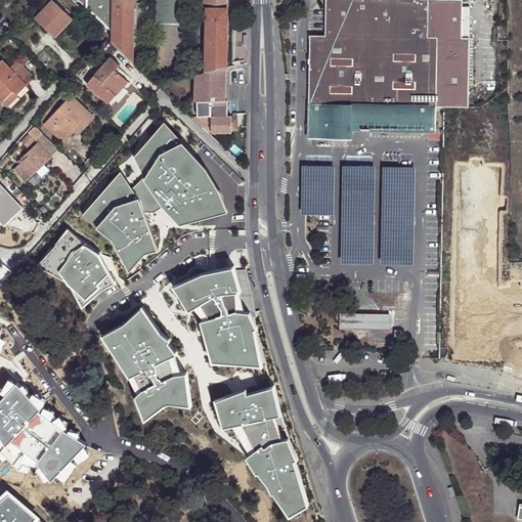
[(75,0),(85,9),(85,0),(75,0)]
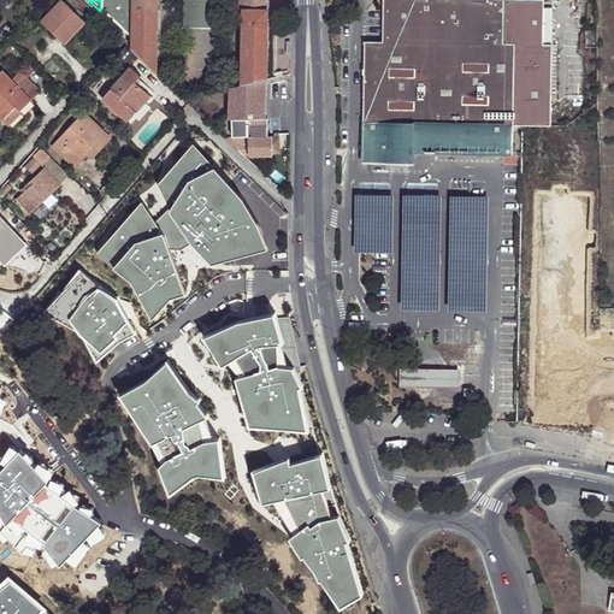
[(100,0),(100,11),(133,42),(133,11),(133,0),(100,0)]
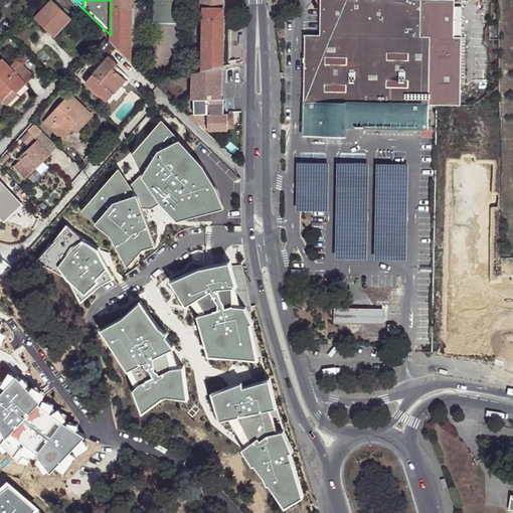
[(111,0),(111,9),(131,10),(131,0),(111,0)]
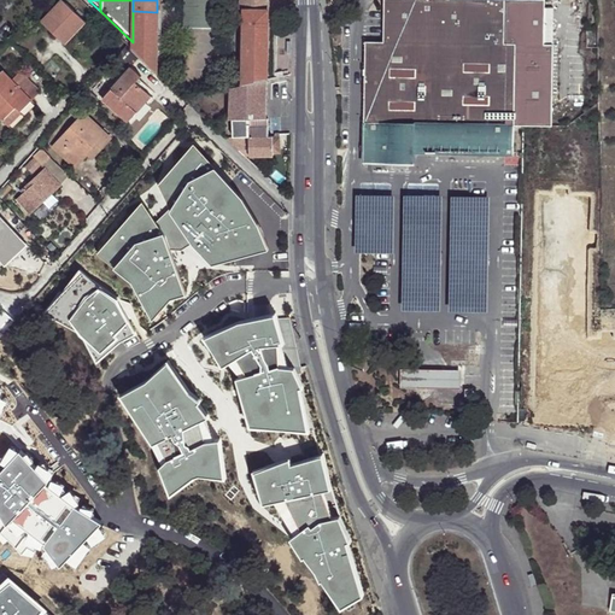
[(180,0),(181,31),(214,31),(214,0),(180,0)]
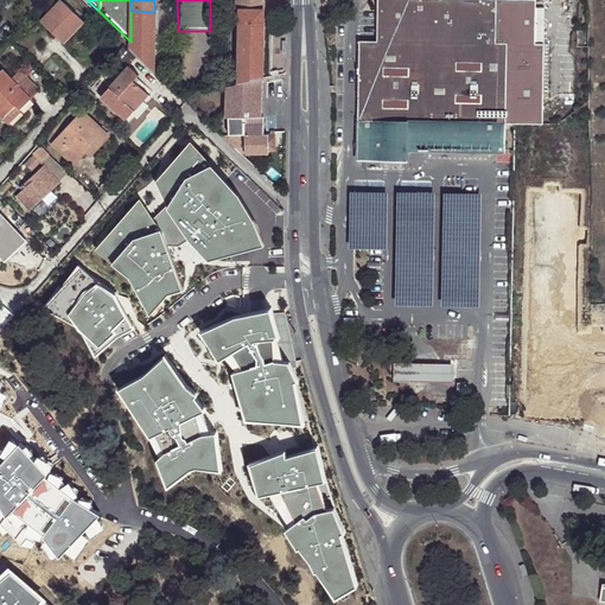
[(262,13),(262,0),(234,0),(235,12),(236,14),(237,14),(239,12),(262,13)]
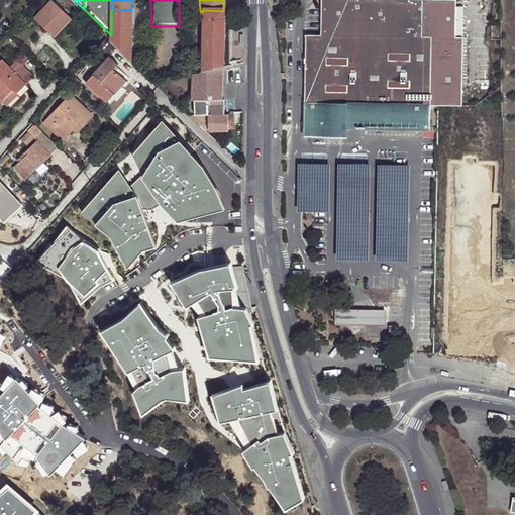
[(436,108),(437,2),(396,1),(376,1),(375,0),(319,0),(318,37),(304,37),(303,105),(429,108),(436,108)]
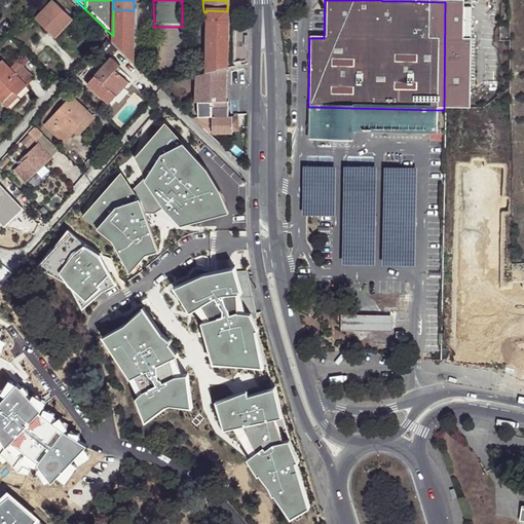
[(58,37),(72,21),(52,2),(49,5),(35,22),(45,31),(47,28),(58,37)]
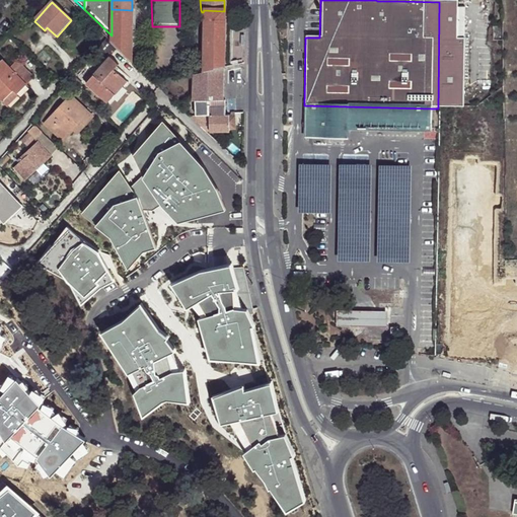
[(456,2),(439,2),(438,108),(462,108),(463,41),(456,40),(456,10),(456,2)]
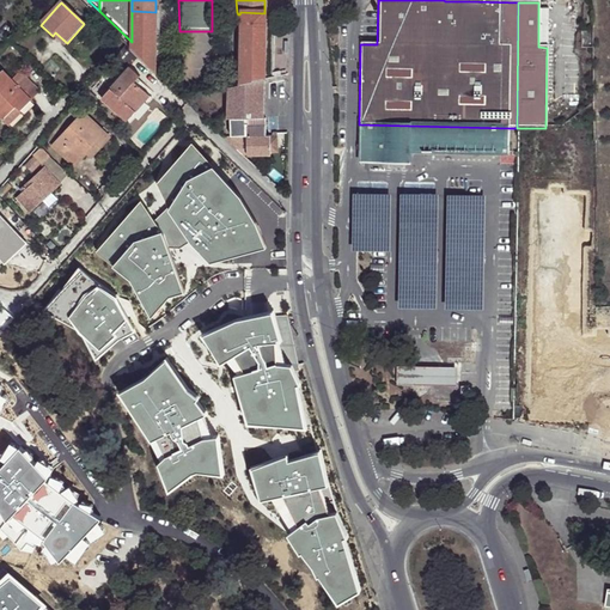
[(138,59),(156,75),(156,12),(132,11),(132,42),(132,53),(138,59)]
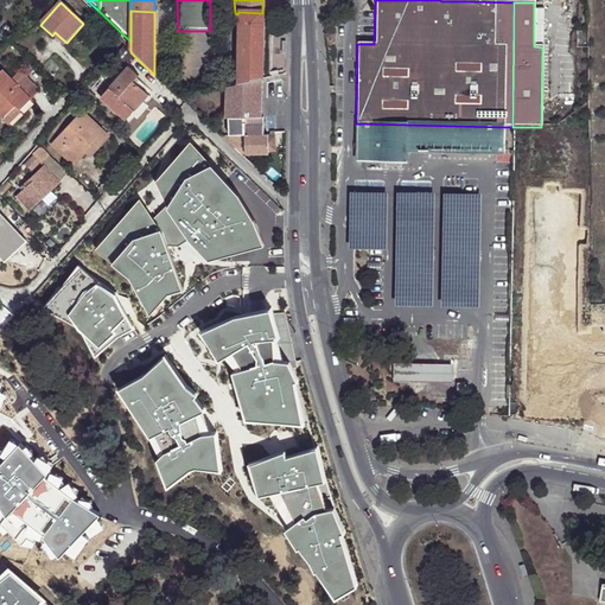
[(236,87),(261,81),(262,13),(239,12),(237,14),(236,87)]
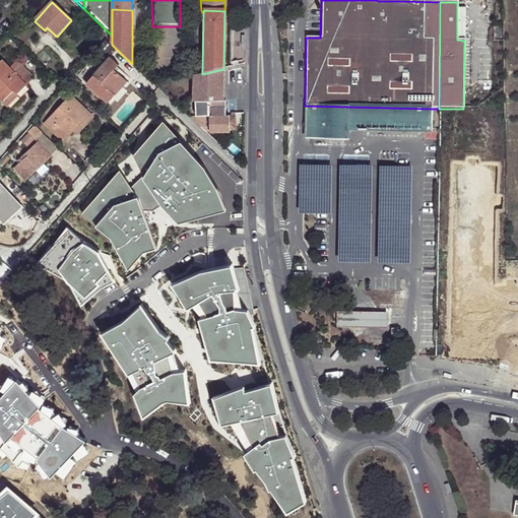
[(464,41),(465,10),(457,10),(457,40),(464,41)]
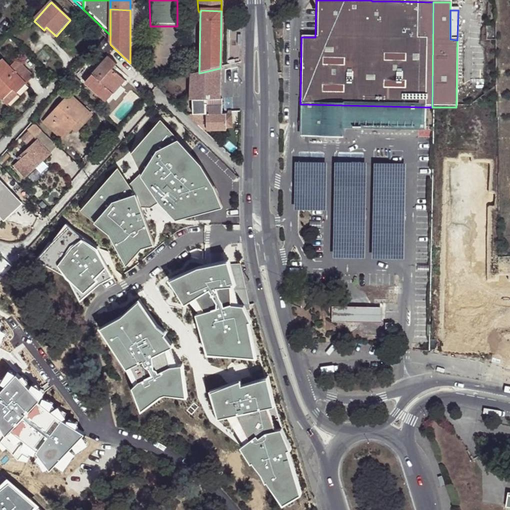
[(53,38),(56,36),(46,27),(44,30),(53,38)]
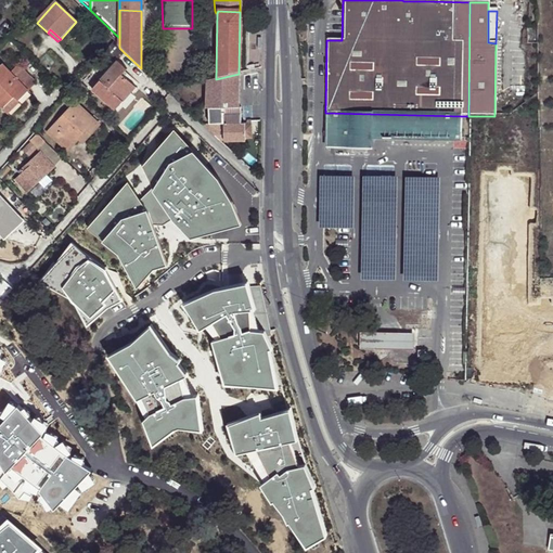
[(119,60),(125,53),(119,48),(114,43),(108,49),(106,52),(114,60),(117,56),(119,60)]
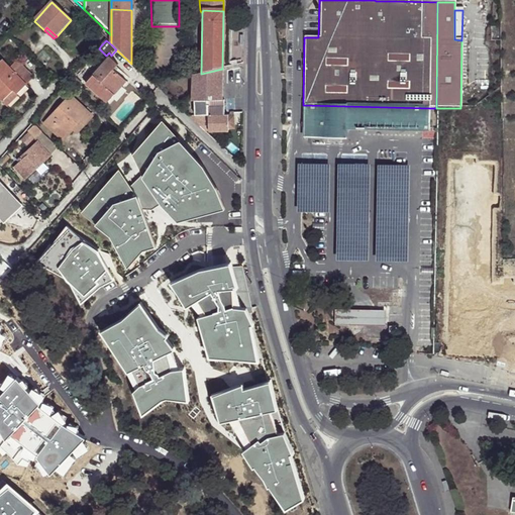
[(105,104),(125,83),(113,72),(116,69),(117,68),(108,59),(84,84),(105,104)]
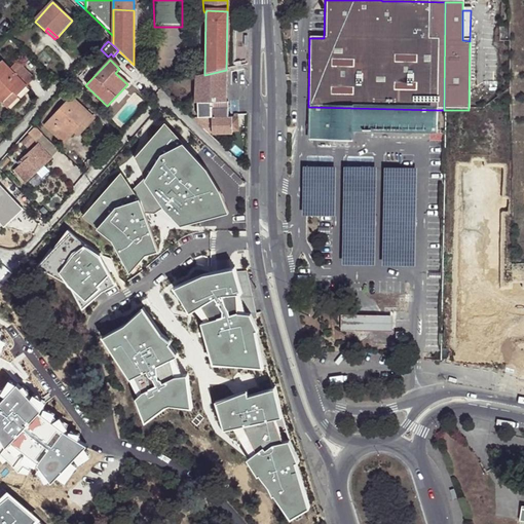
[(10,91),(14,96),(33,78),(15,61),(8,68),(0,61),(0,102),(10,91)]
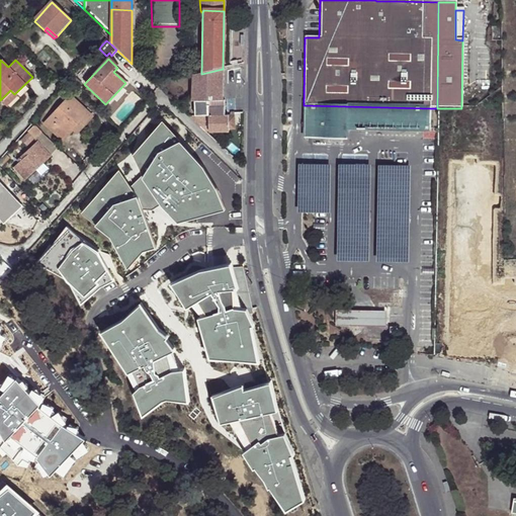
[(113,72),(125,83),(127,80),(116,69),(113,72)]
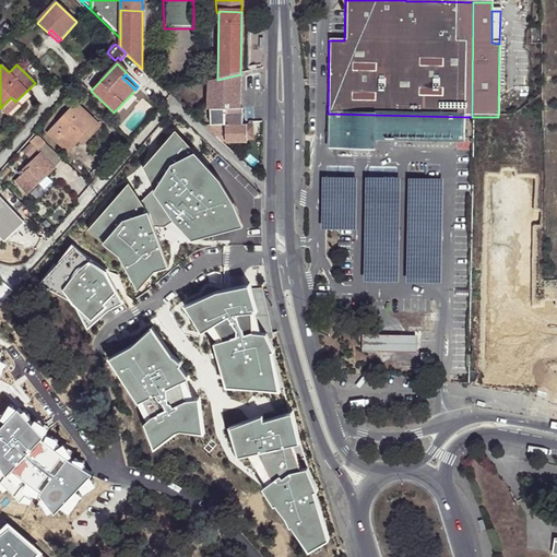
[(202,127),(220,143),(246,142),(246,141),(252,141),(251,126),(251,123),(247,123),(247,126),(241,126),(241,109),(240,109),(240,74),(217,80),(209,81),(208,110),(210,110),(210,127),(202,127)]
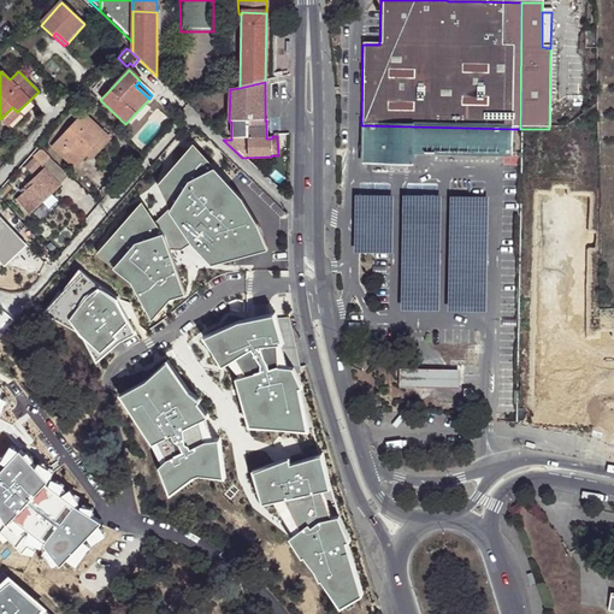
[(81,99),(90,108),(96,101),(87,93),(81,99)]
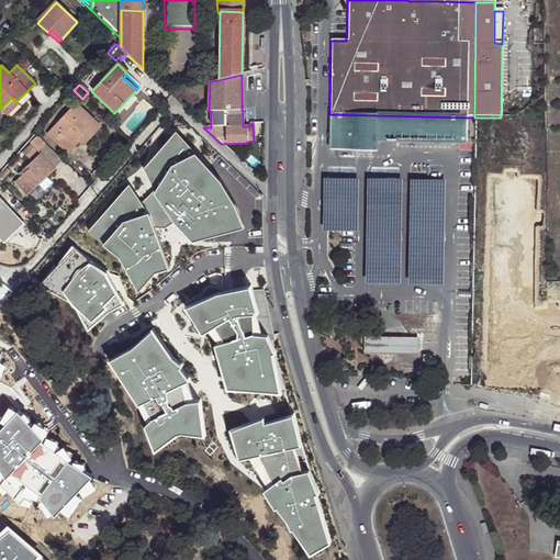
[(181,97),(180,88),(166,91),(172,98),(181,97)]
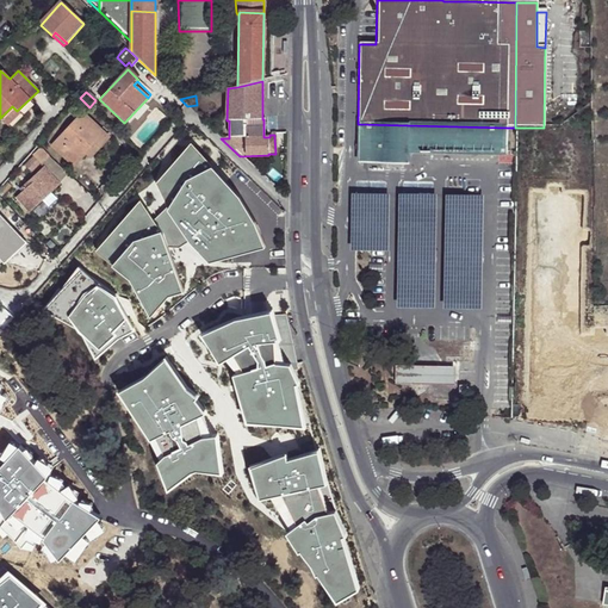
[(19,113),(17,111),(12,106),(0,118),(0,121),(6,126),(19,113)]
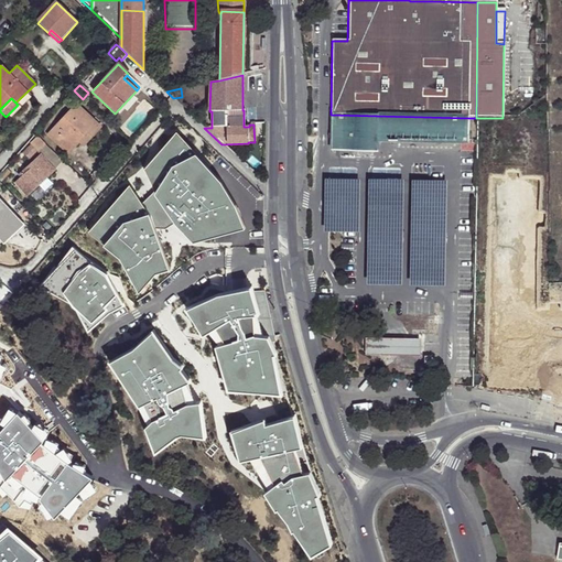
[(86,133),(90,137),(98,129),(75,107),(47,134),(67,153),(78,141),(86,133)]
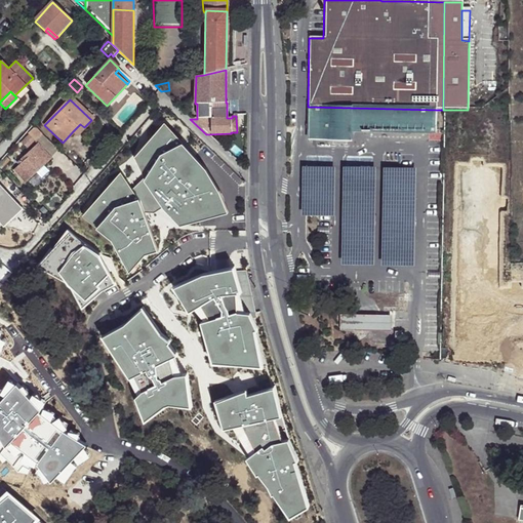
[(436,110),(308,107),(308,126),(305,126),(305,130),(308,130),(350,131),(435,133),(436,110)]
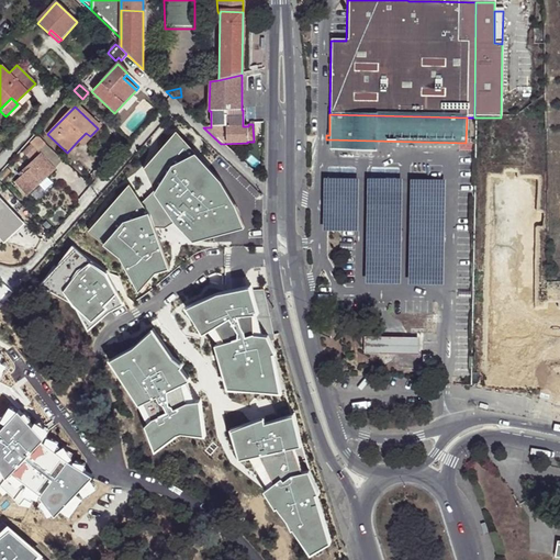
[(82,145),(90,136),(86,133),(78,141),(82,145)]
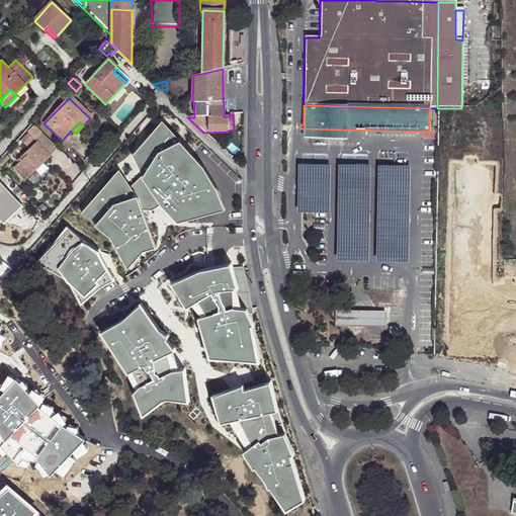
[(137,197),(142,210),(150,211),(160,205),(177,223),(224,211),(216,189),(204,170),(180,143),(161,122),(133,156),(142,178),(131,187),(137,197)]
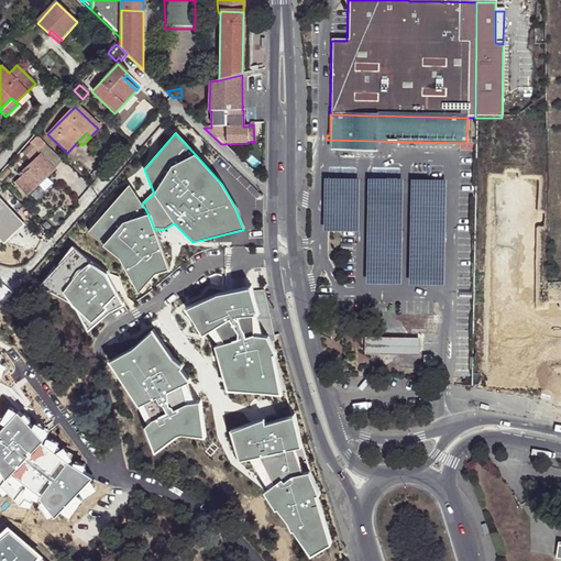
[(26,147),(32,154),(33,154),(41,146),(33,138),(25,146),(26,147)]
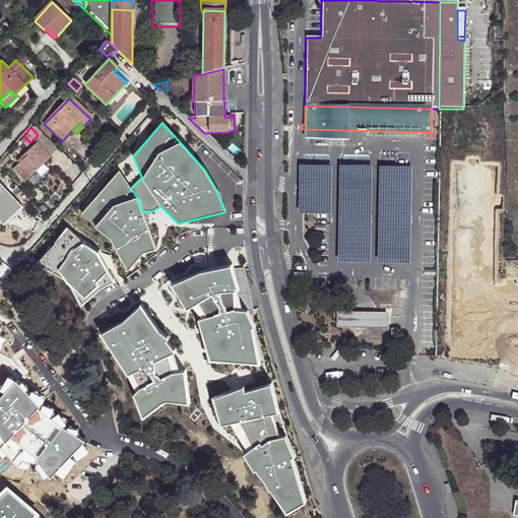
[(346,130),(305,129),(304,139),(346,140),(346,130)]
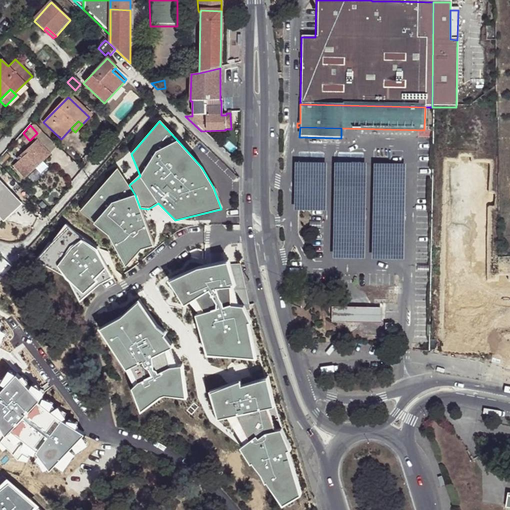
[(23,146),(29,140),(24,134),(18,141),(23,146)]
